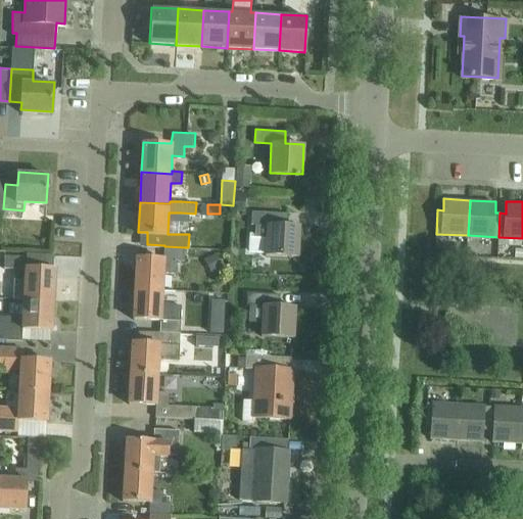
[(249,232),(248,249),(266,250),(266,253),(297,255),(299,226),(287,225),(288,213),(251,209),(250,223),(254,223),(254,232),(249,232)]
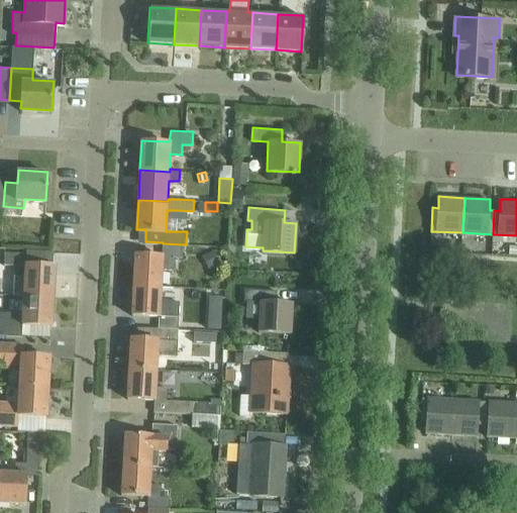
[(135,253),(133,284),(162,285),(163,269),(174,269),(175,255),(182,255),(183,244),(163,243),(163,254),(135,253)]
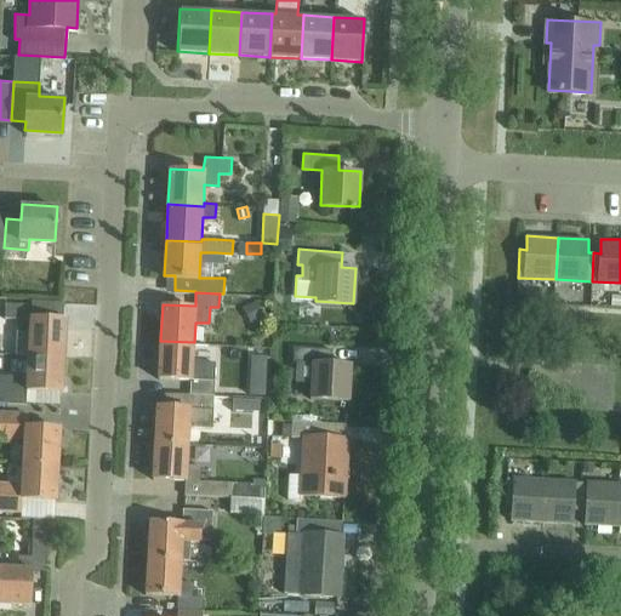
[(16,352),(29,353),(29,352),(64,354),(67,319),(33,317),(33,302),(6,301),(5,315),(17,317),(16,352)]
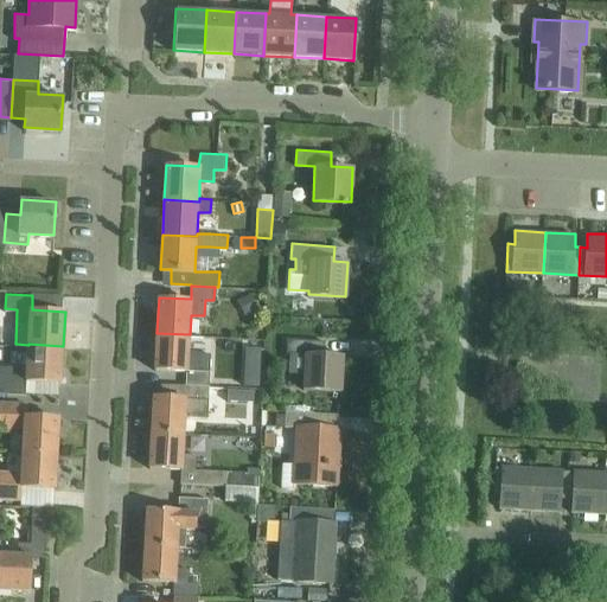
[(157,333),(155,367),(187,370),(186,384),(209,385),(210,354),(203,354),(189,354),(190,334),(157,333)]
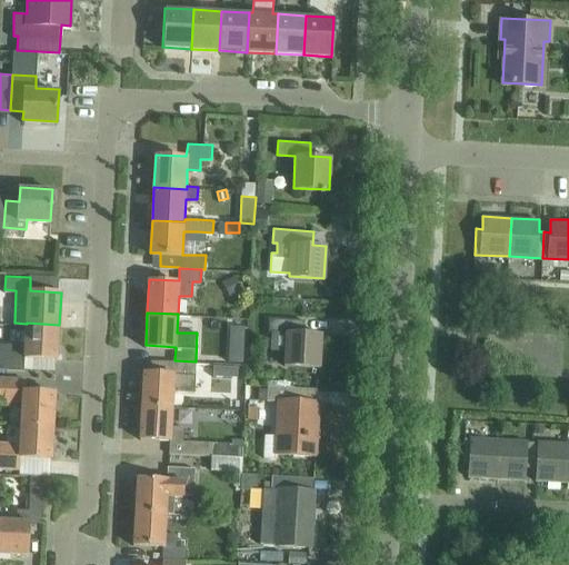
[(283,364),(319,366),(321,334),(300,333),(301,319),(269,317),(268,331),(272,331),(271,347),(285,348),(283,364)]
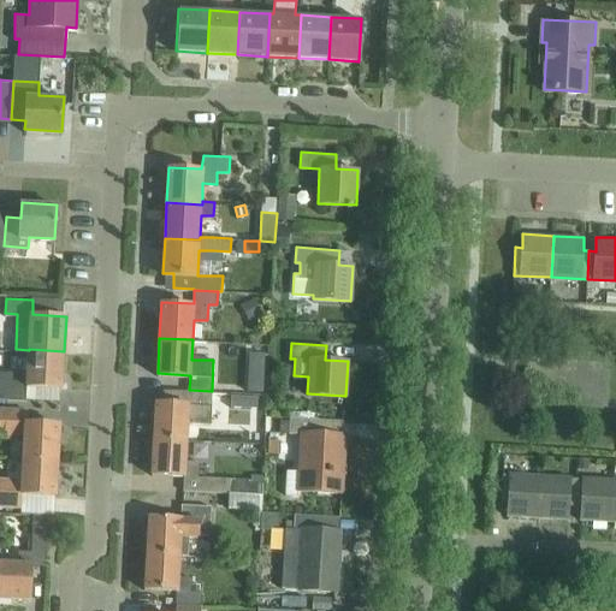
[(0,368),(0,396),(28,398),(29,384),(63,386),(64,351),(29,349),(29,350),(28,371),(0,368)]
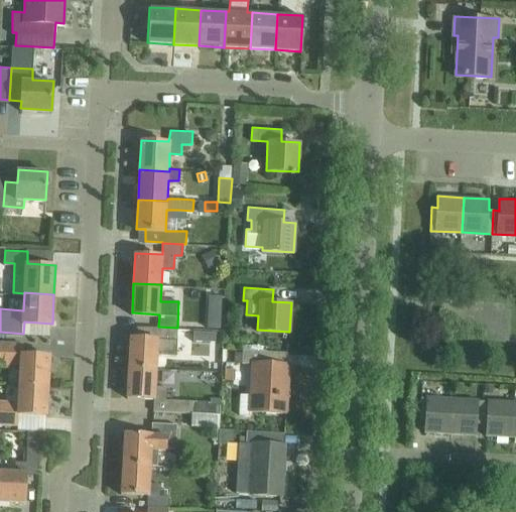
[(130,337),(129,367),(157,368),(158,354),(177,355),(177,339),(178,328),(158,327),(158,338),(130,337)]
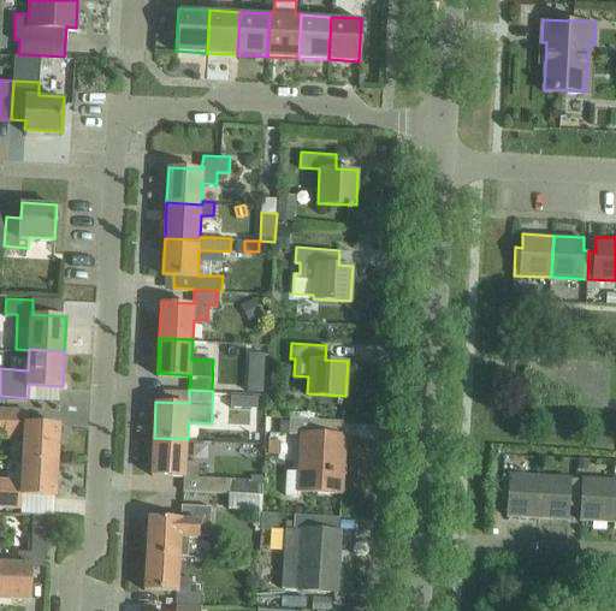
[(0,434),(24,435),(23,457),(59,460),(60,423),(27,422),(28,408),(0,407),(0,434)]
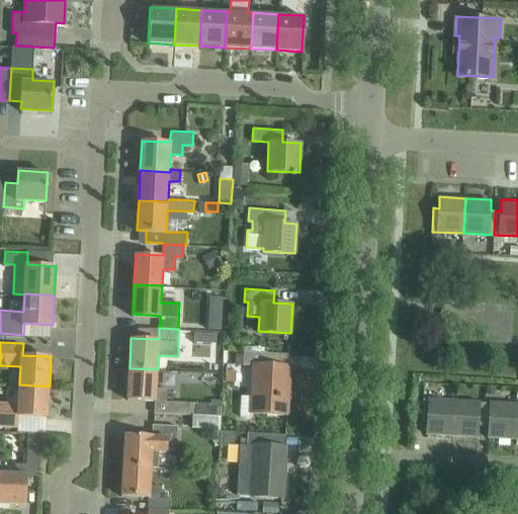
[(240,415),(251,416),(251,412),(286,414),(288,365),(285,365),(285,353),(243,350),(243,354),(243,362),(243,363),(253,364),(252,396),(241,395),(240,415)]
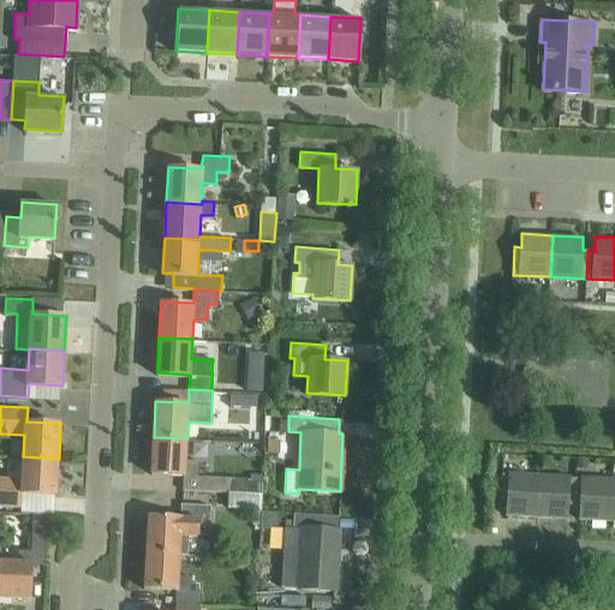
[(199,450),(214,450),(214,435),(199,435),(199,450)]
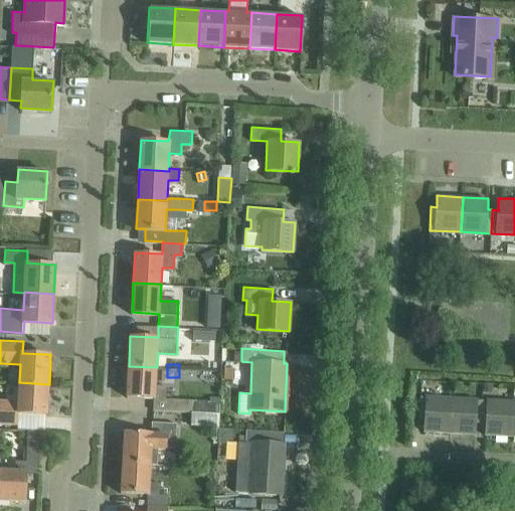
[(176,410),(191,411),(220,412),(220,396),(210,395),(209,399),(177,398),(166,398),(167,385),(156,384),(157,367),(129,366),(127,396),(155,397),(154,409),(176,410)]
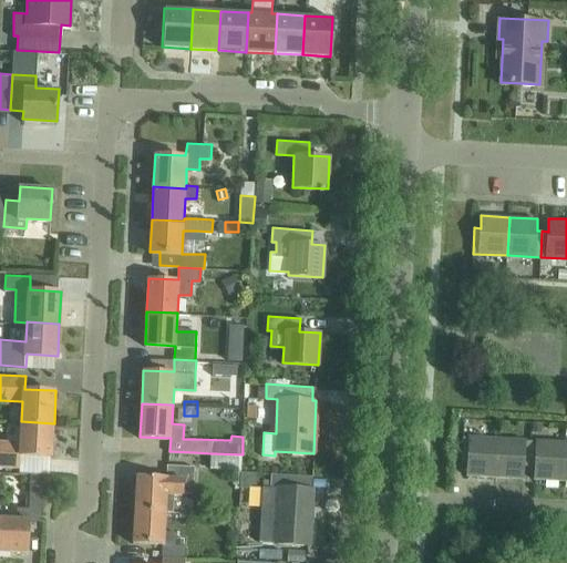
[(54,423),(21,421),(20,441),(0,439),(0,466),(20,467),(21,454),(52,456),(54,423)]
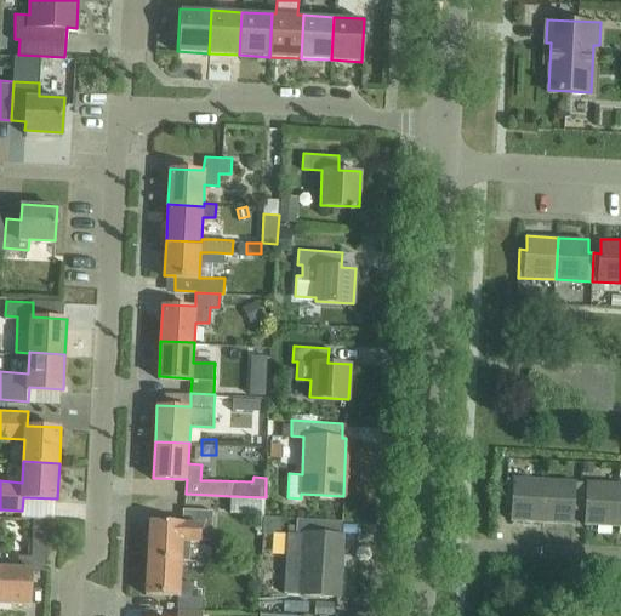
[(512,519),(543,520),(545,479),(507,477),(506,506),(512,506),(512,519)]
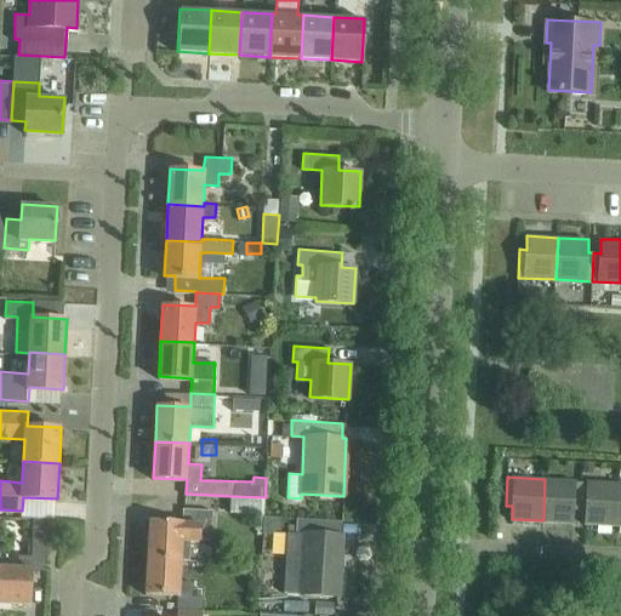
[(574,509),(581,509),(581,482),(545,479),(543,520),(574,522),(574,509)]
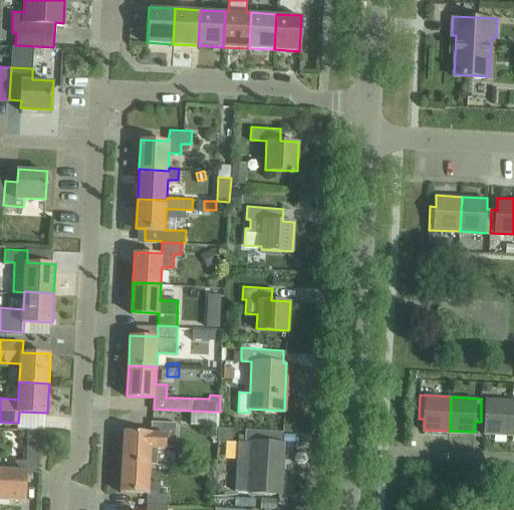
[(485,433),(511,434),(512,400),(481,399),(481,422),(486,422),(485,433)]
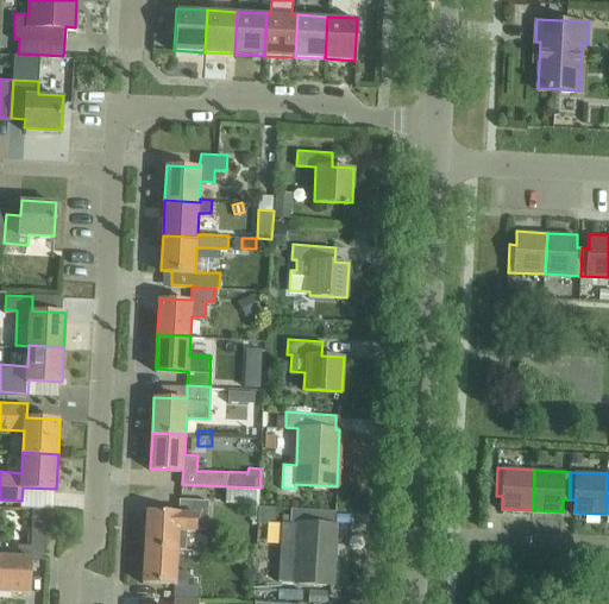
[(261,488),(226,486),(226,497),(259,498),(261,488)]
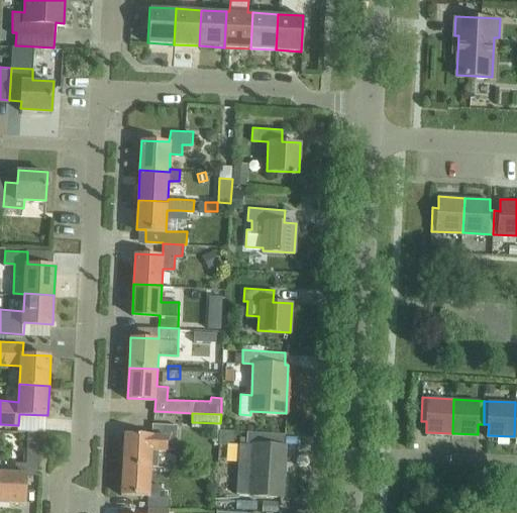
[(150,465),(150,466),(158,466),(159,451),(166,452),(166,447),(176,448),(177,422),(152,421),(152,434),(124,432),(123,463),(150,465)]
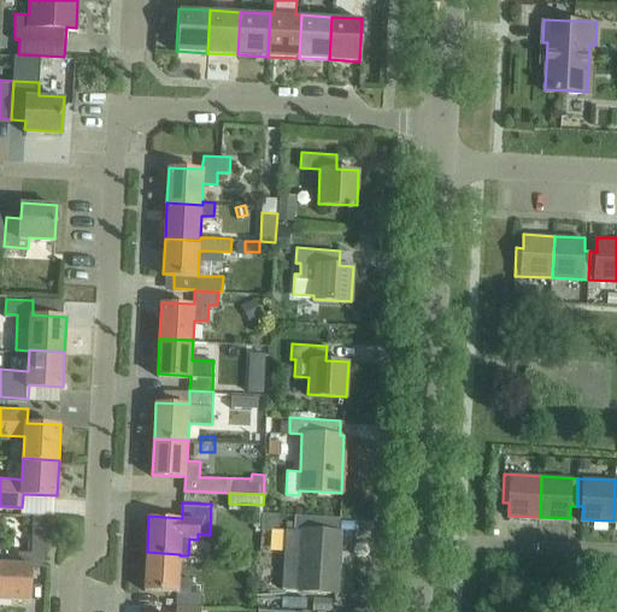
[(0,562),(0,596),(30,599),(33,565),(46,565),(50,515),(35,513),(33,551),(19,549),(19,563),(0,562)]
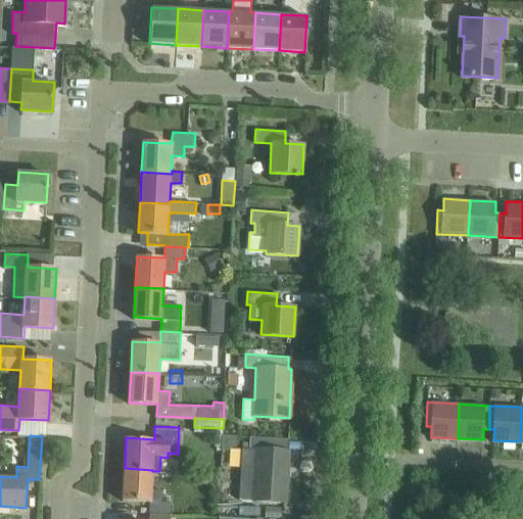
[(241,449),(239,498),(251,499),(251,500),(284,502),(287,451),(286,451),(285,451),(285,438),(249,436),(248,449),(241,449)]
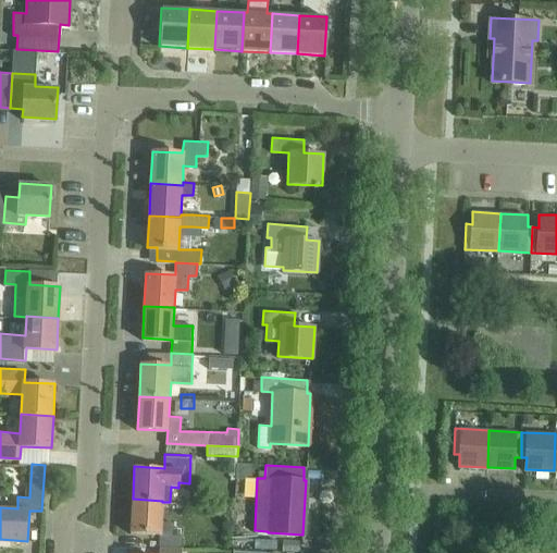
[(161,532),(160,545),(182,547),(183,533),(173,533),(174,520),(161,519),(162,502),(162,501),(133,499),(131,531),(161,532)]
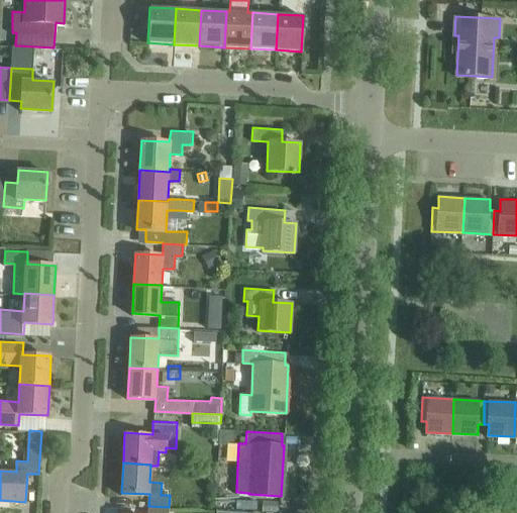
[(288,495),(287,506),(306,508),(307,496),(288,495)]
